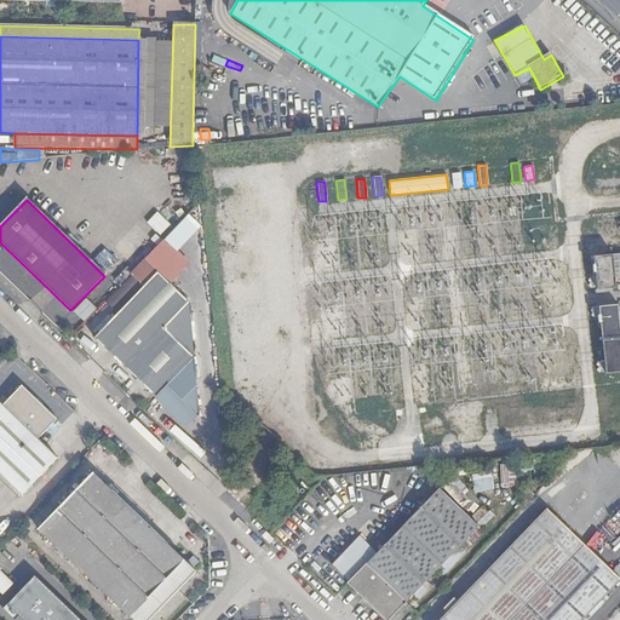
[(159,235),(168,224),(155,212),(147,223),(159,235)]
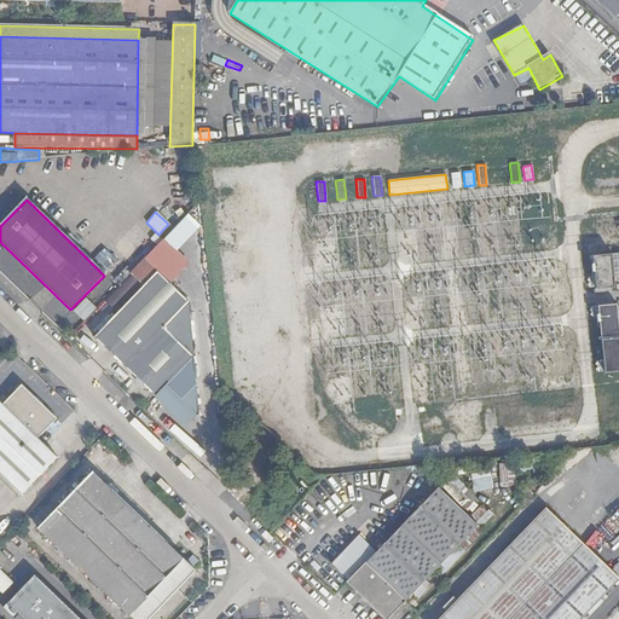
[(85,242),(77,249),(104,276),(111,267),(85,242)]
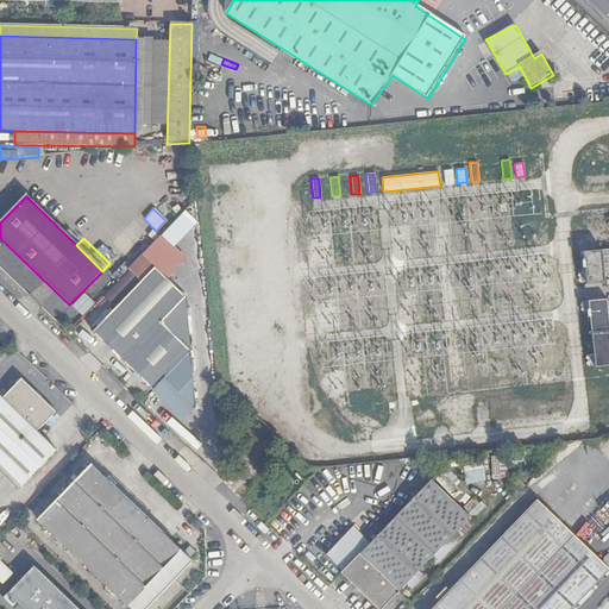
[(606,275),(608,274),(608,249),(578,250),(579,284),(606,284),(606,275)]
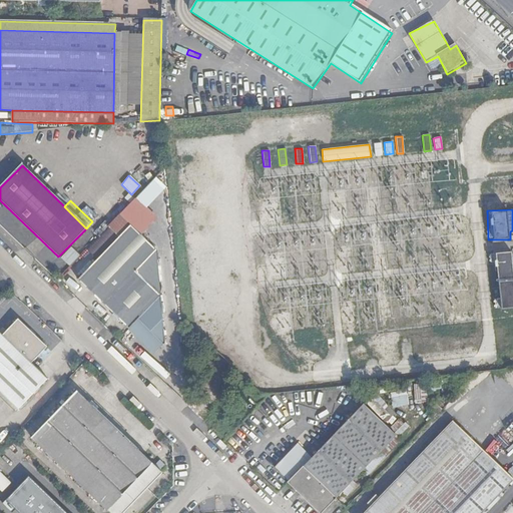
[(97,261),(130,226),(119,215),(86,249),(97,261)]
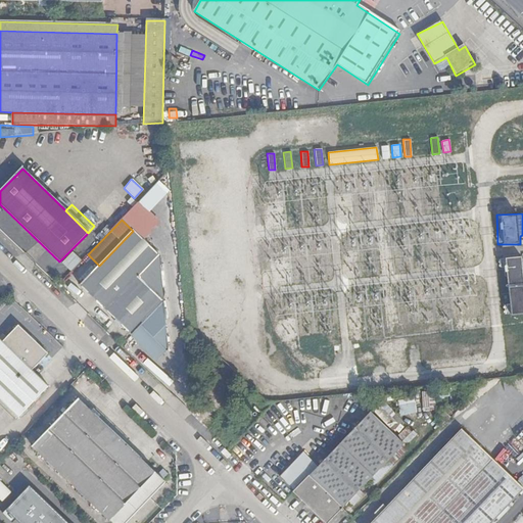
[(133,231),(99,266),(80,286),(131,335),(163,301),(158,255),(133,231)]
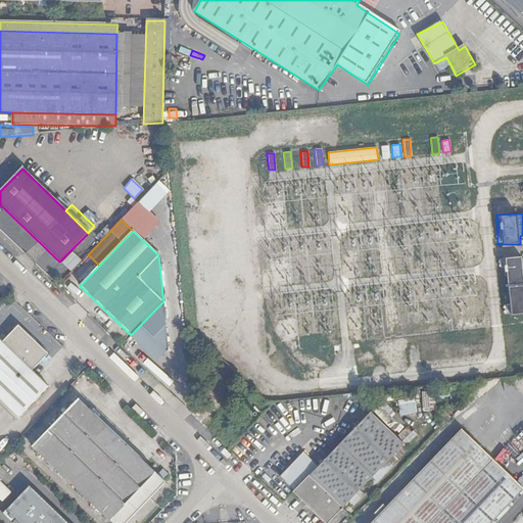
[(72,251),(60,263),(69,272),(81,259),(72,251)]
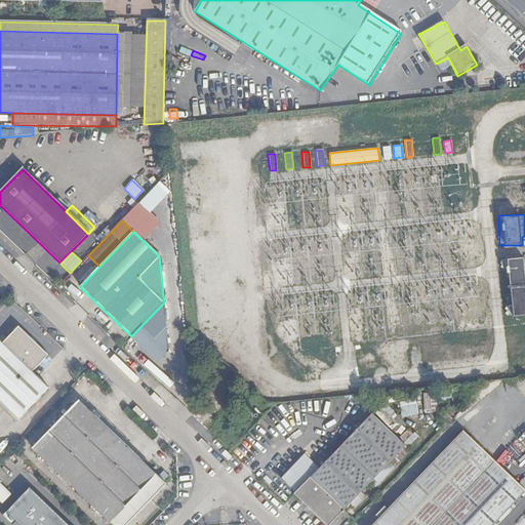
[(524,258),(505,259),(507,316),(524,315),(524,258)]
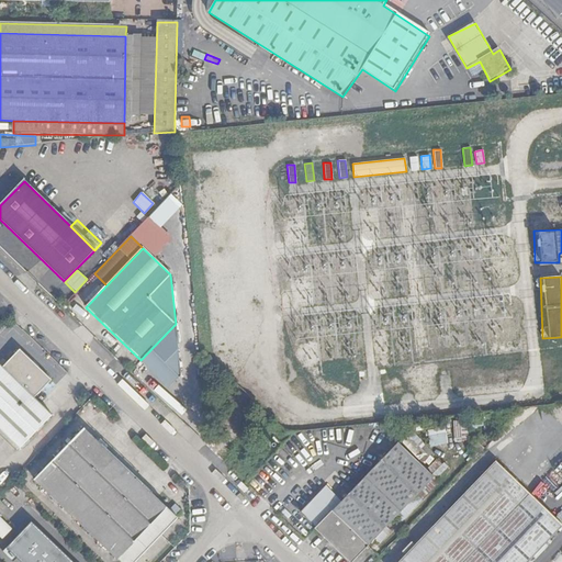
[(0,366),(0,429),(19,448),(52,415),(33,397),(51,380),(20,350),(1,368),(0,366)]
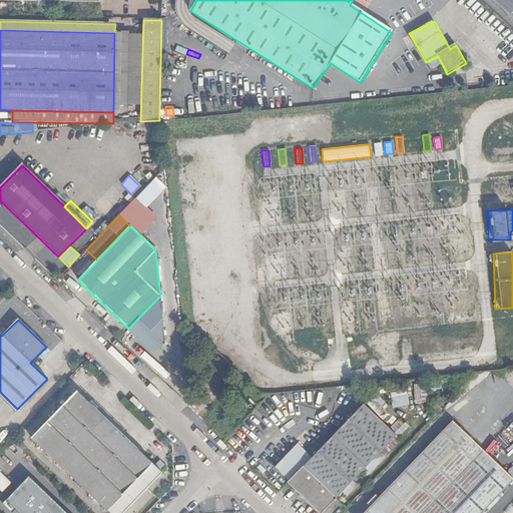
[(101,402),(112,391),(109,388),(97,398),(101,402)]
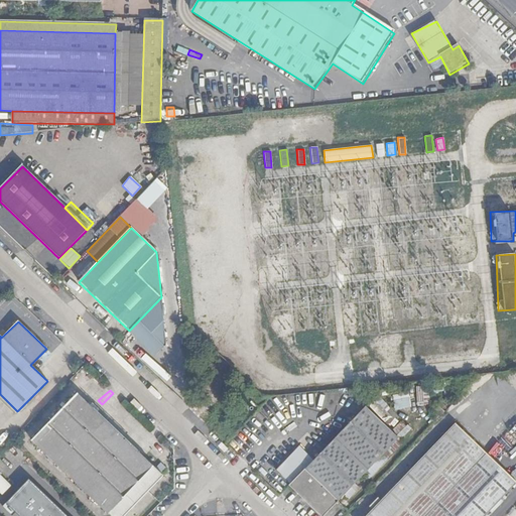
[(395,410),(410,406),(408,393),(392,397),(395,410)]
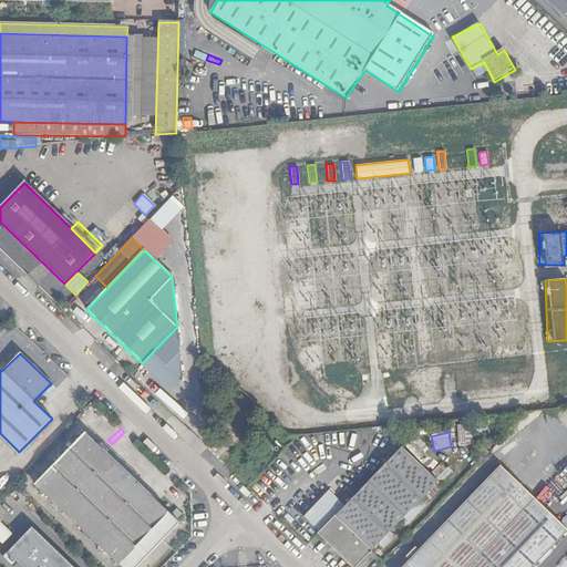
[(84,433),(34,484),(121,566),(133,566),(168,532),(161,524),(169,514),(84,433)]
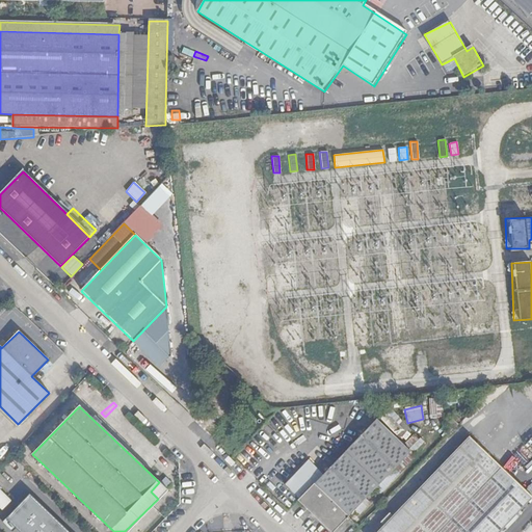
[(375,421),(298,500),(331,531),(347,517),(409,453),(375,421)]
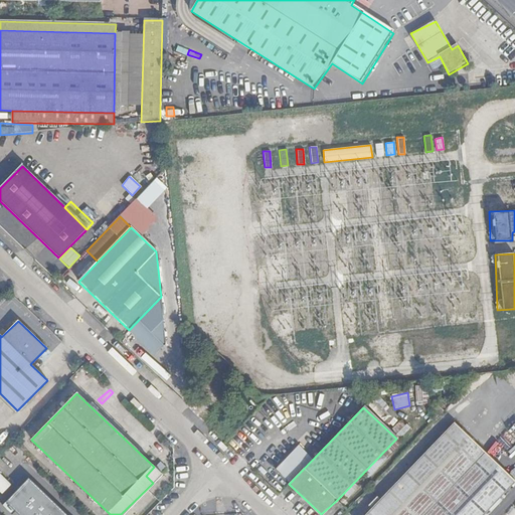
[(401,438),(409,426),(399,419),(391,431),(401,438)]
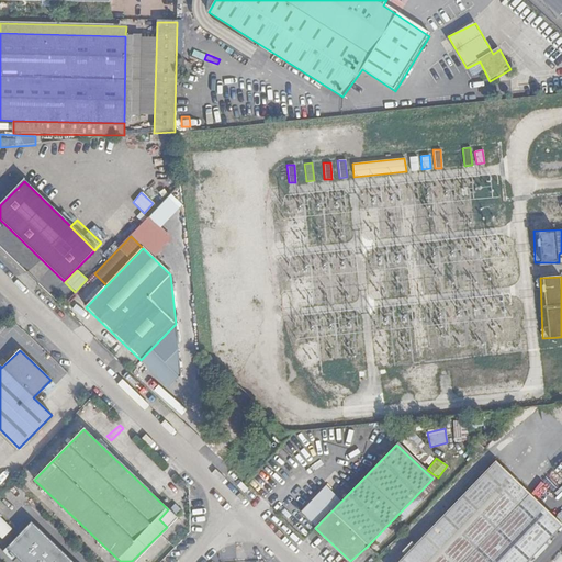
[(525,486),(548,469),(539,458),(516,475),(525,486)]
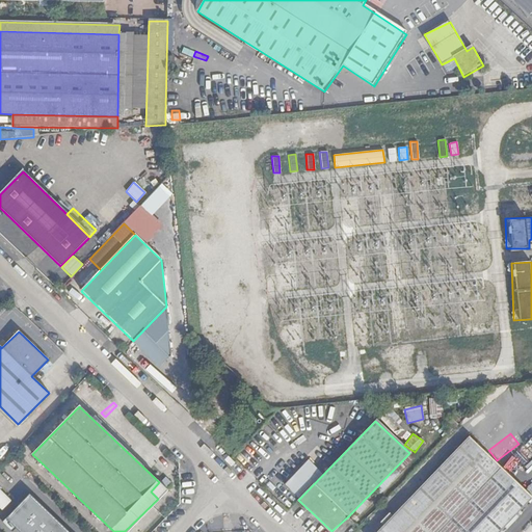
[(469,437),(378,531),(499,531),(531,499),(469,437)]
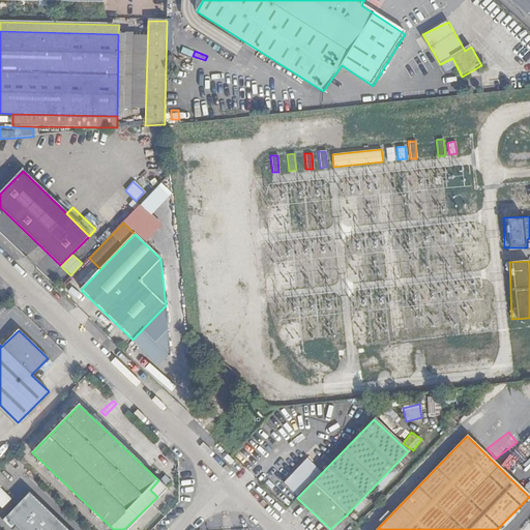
[(166,488),(158,480),(150,490),(157,497),(166,488)]
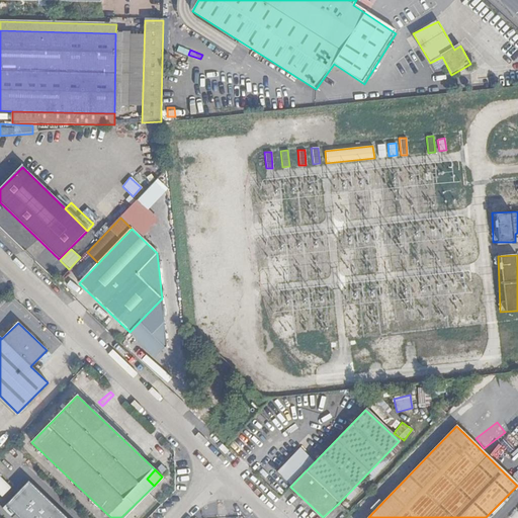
[(0,478),(0,497),(1,498),(10,488),(0,478)]
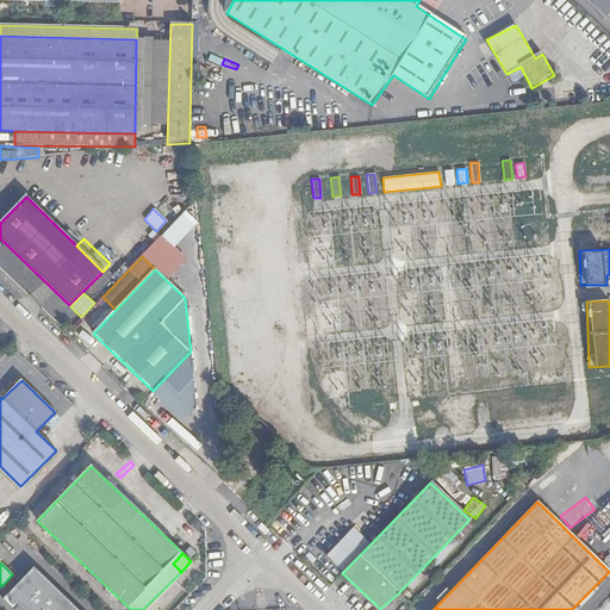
[(78,609),(32,566),(6,595),(19,605),(18,605),(22,609),(78,609)]
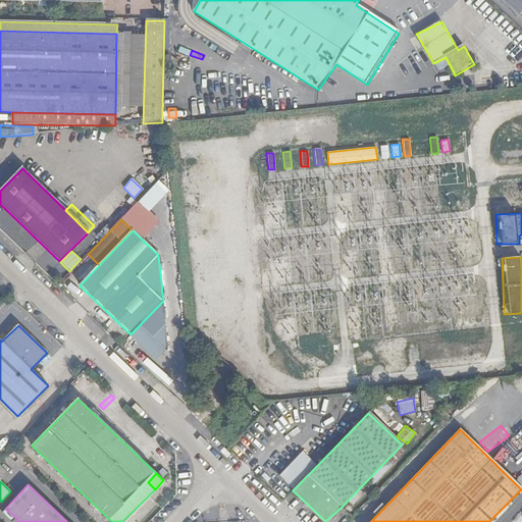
[(11,521),(15,518),(16,518),(5,509),(1,513),(11,521)]
